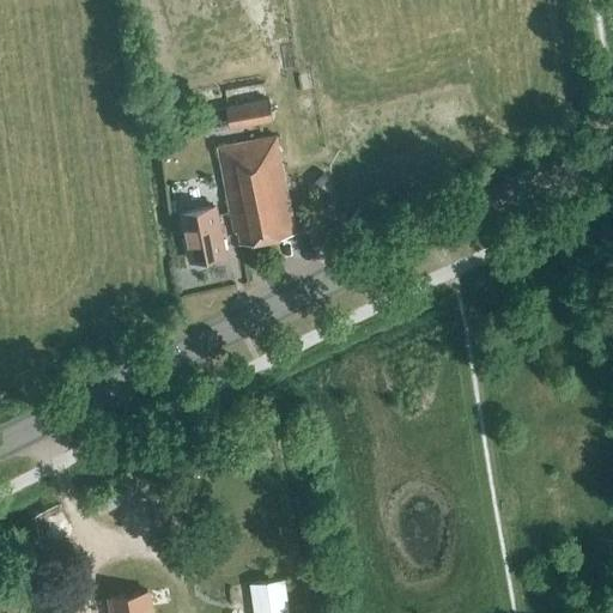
[(226,107),(231,128),(273,120),(269,98),(226,107)]
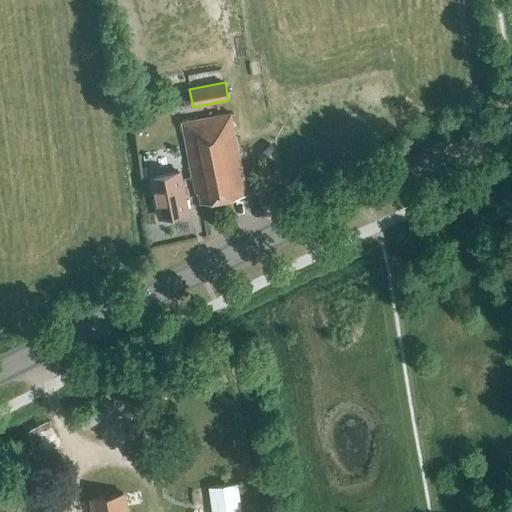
[(249,195),(233,113),(182,123),(196,195),(199,194),(201,203),(249,195)]
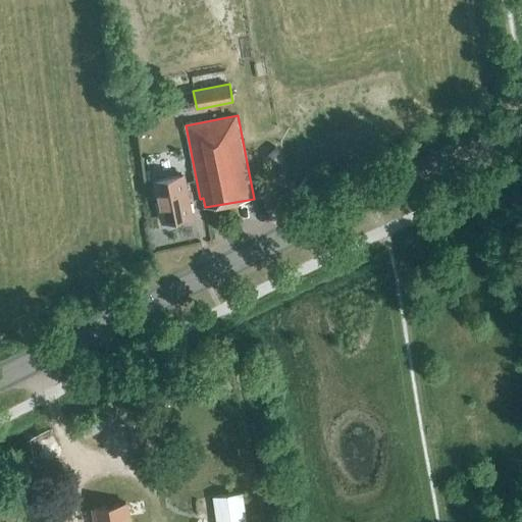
[(163,222),(191,216),(183,176),(155,181),(163,222)]
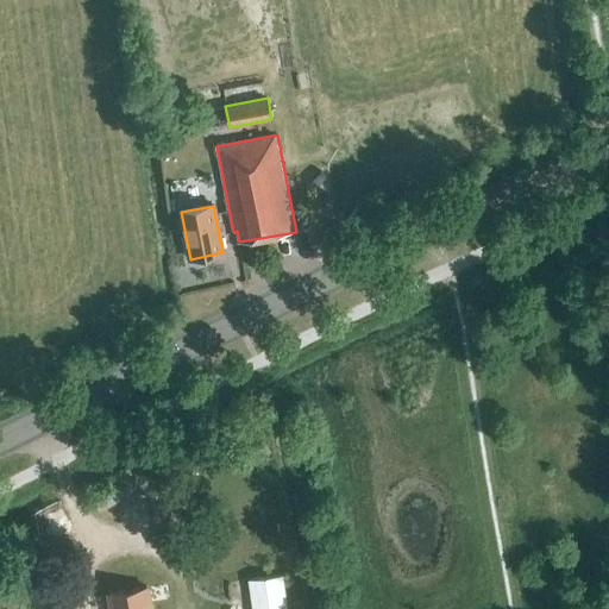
[(286,608),(282,576),(249,581),(252,608),(286,608)]
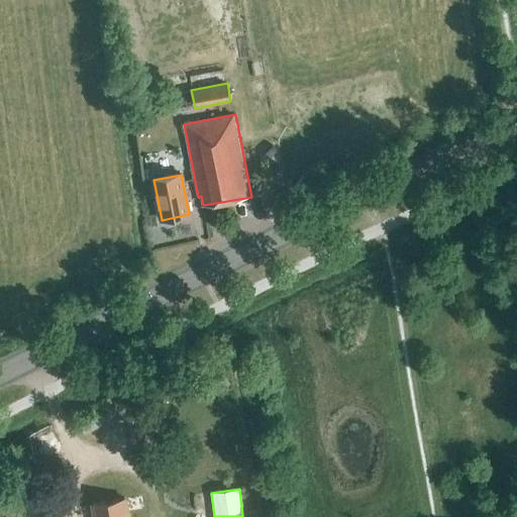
[(127,516),(124,499),(93,505),(94,516),(127,516)]
